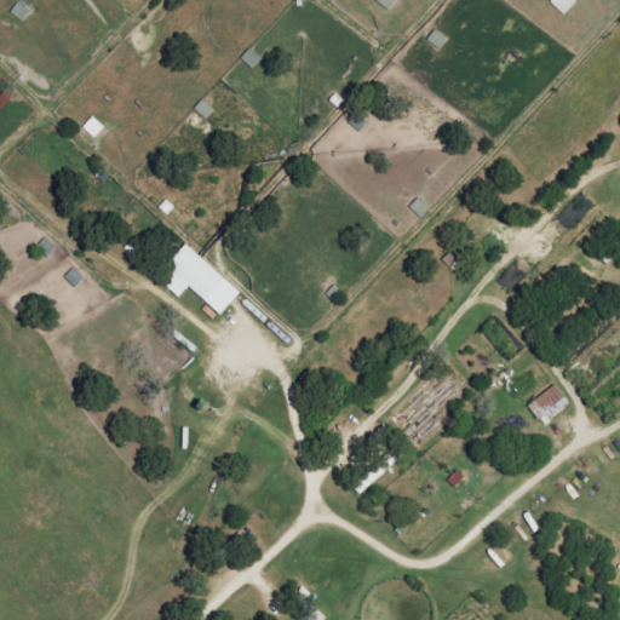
[(0,96),(0,109),(10,98),(4,92),(0,96)]
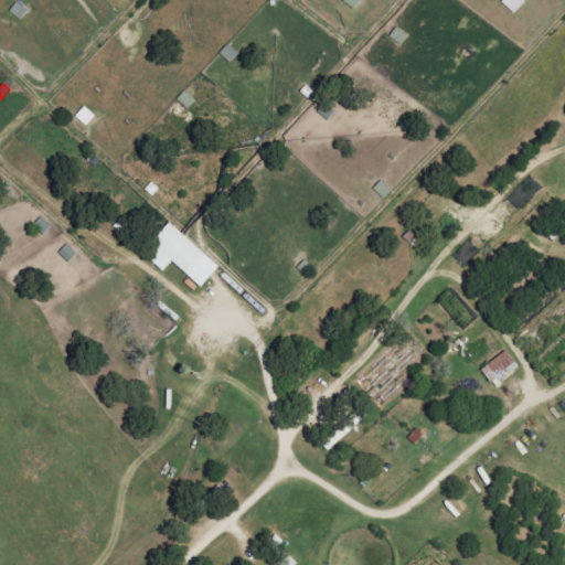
[(94,117),(84,107),(74,117),(85,127),(94,117)]
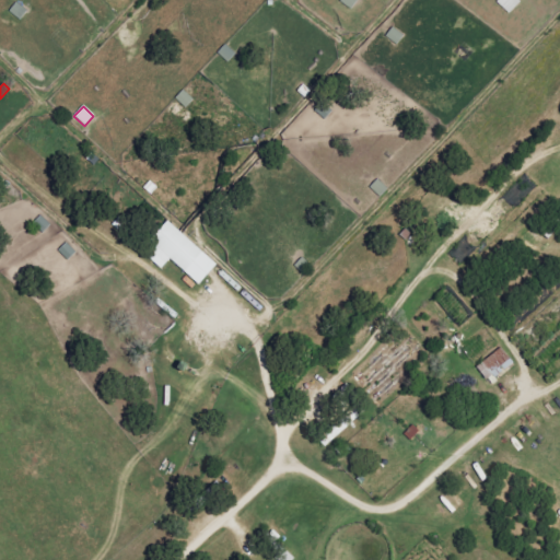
[(386,190),(376,181),(370,188),(380,198),(386,190)]
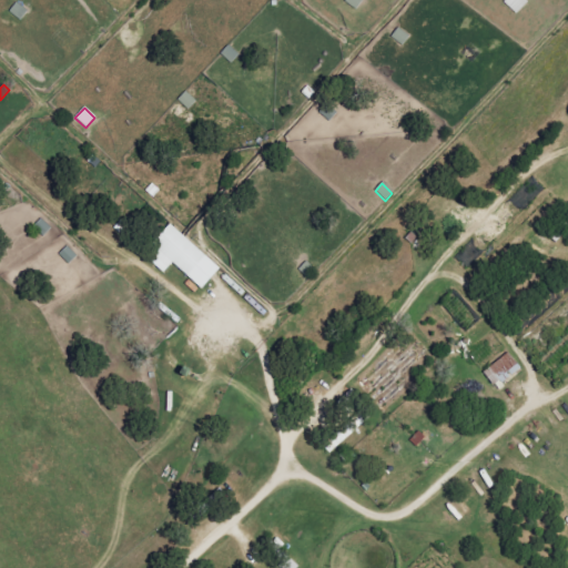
[(219,270),(169,225),(150,245),(156,251),(148,262),(162,274),(171,264),(200,291),(219,270)]
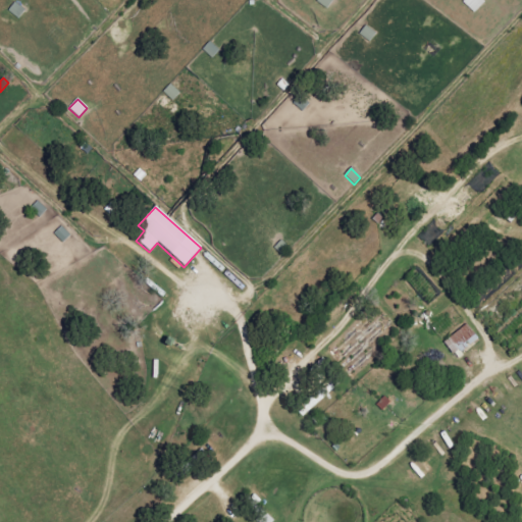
[(479,342),(468,325),(445,342),(455,358),(479,342)]
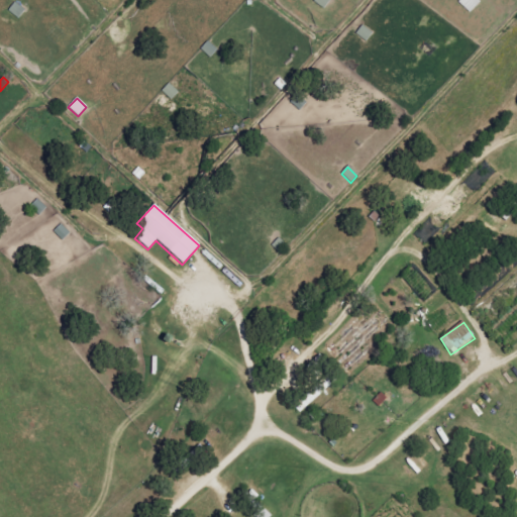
[(337,381),(329,372),(292,406),(300,414),(337,381)]
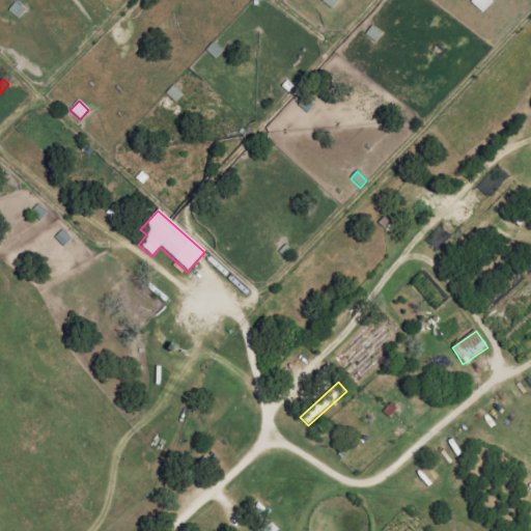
[(260,528),(266,530),(278,530),(279,529),(266,521),(260,528)]
